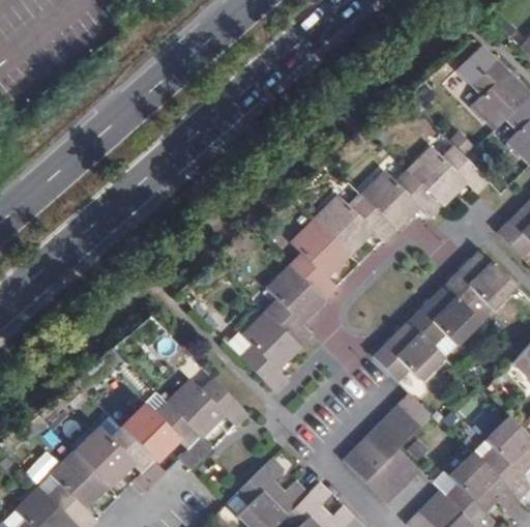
[(529,36),(521,46),(529,55),(529,36)]
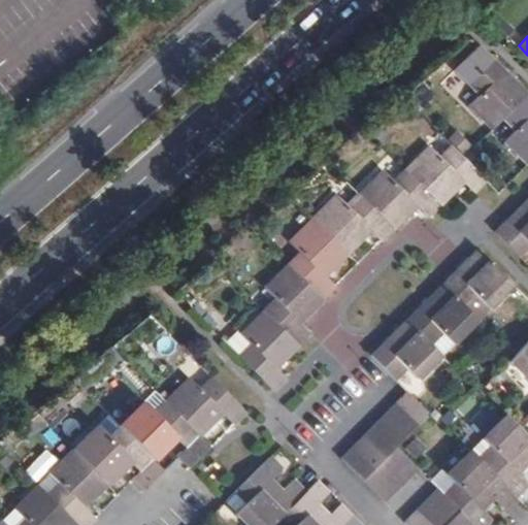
[(505,70),(493,58),(467,81),(480,94),(469,104),(492,128),(502,118),(527,92),(505,70)]
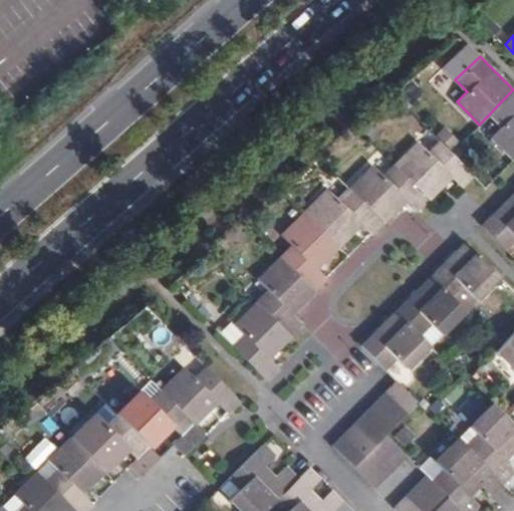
[(513,90),(513,89),(489,114),(500,125),(490,136),(512,159),(513,157),(513,90)]
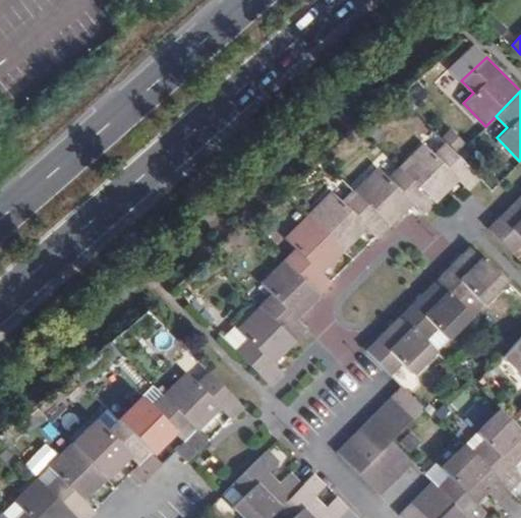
[(481,177),(457,154),(449,145),(436,157),(424,145),(402,167),(433,199),(447,186),(457,177),(469,189),(481,177)]
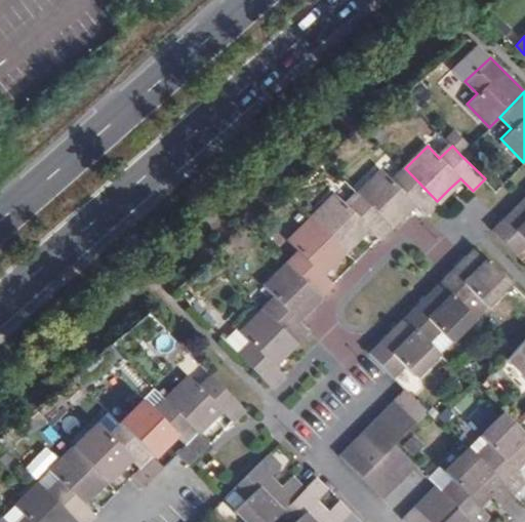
[(437,201),(405,168),(404,169),(392,182),(380,170),(358,192),(391,225),(400,215),(414,202),(425,213),(437,201)]
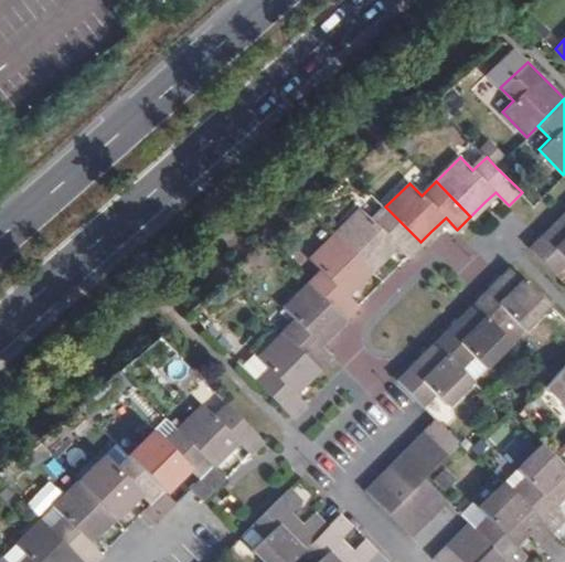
[(361,209),(336,232),(372,268),(395,245),(406,256),(420,242),(385,207),(372,220),(361,209)]
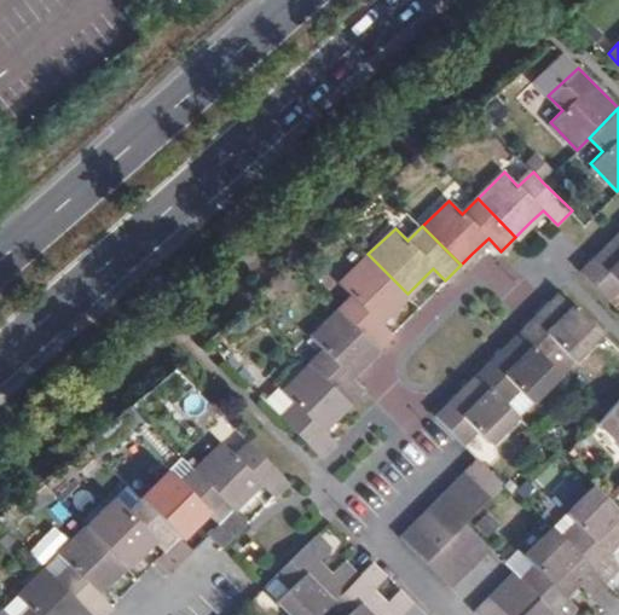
[(618,231),(602,248),(580,270),(611,300),(618,290),(618,231)]
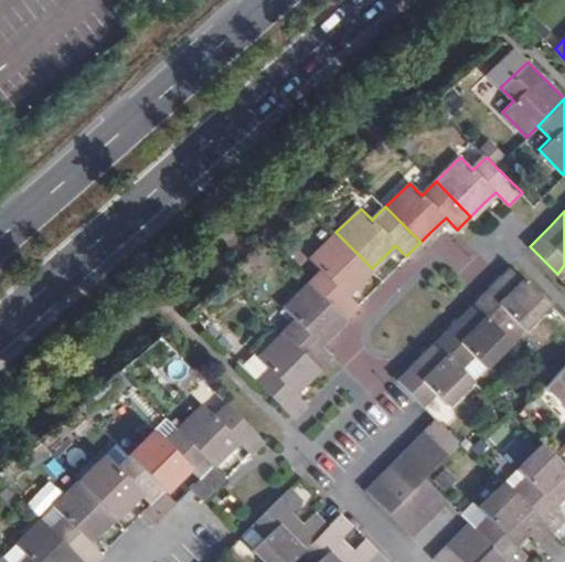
[(310,283),(345,317),(358,306),(345,294),(372,268),(336,232),(311,256),(323,271),(310,283)]
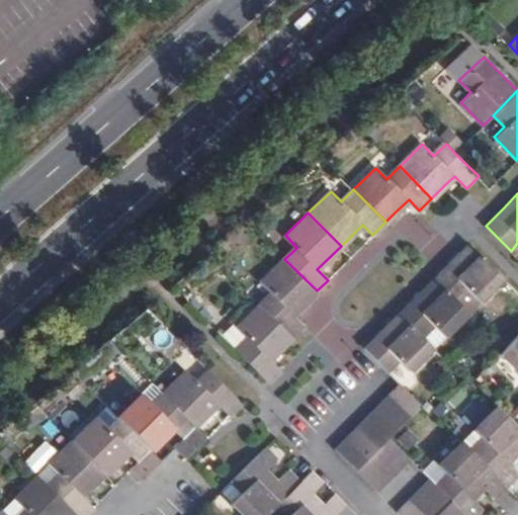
[(448,262),(434,277),(458,301),(468,291),(480,303),(505,278),(469,242),(448,262)]
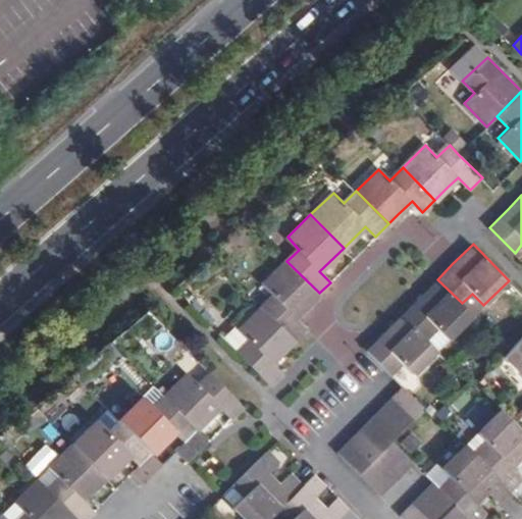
[(262,306),(295,339),(307,326),(297,316),(308,304),(319,293),(286,261),(263,284),(273,296),(262,306)]
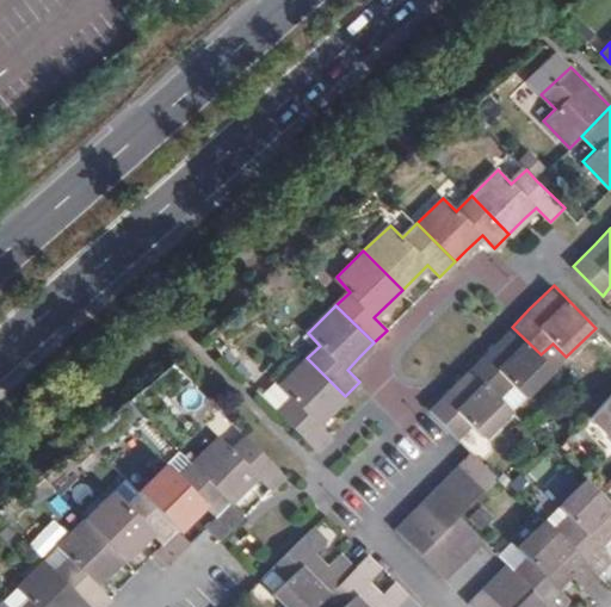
[(471,367),(499,396),(511,385),(523,398),(554,369),(541,354),(512,327),(485,354),(471,367)]
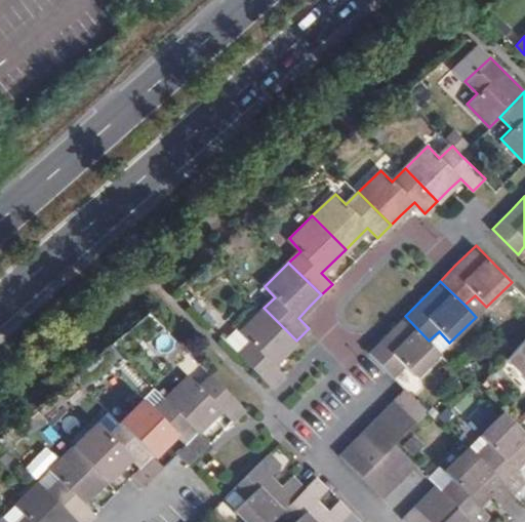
[(250,342),(239,353),(273,387),(285,374),(274,363),(296,340),(264,308),(240,330),(250,342)]
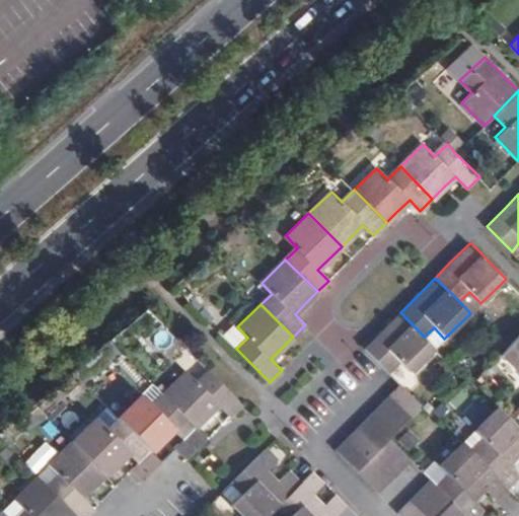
[(411,372),(435,348),(424,337),(400,312),(380,332),(365,348),(388,371),(399,361),(411,372)]
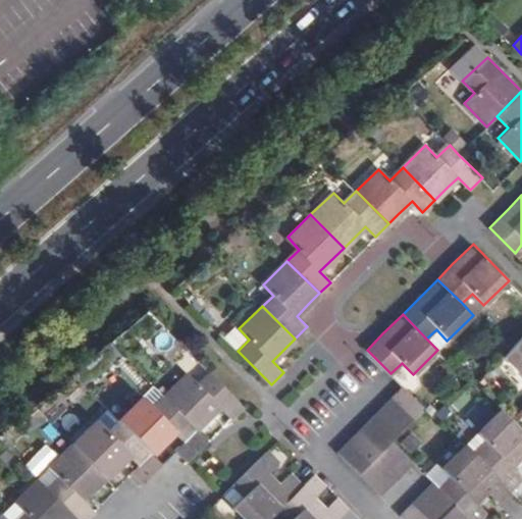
[(521,335),(506,353),(521,370),(521,335)]
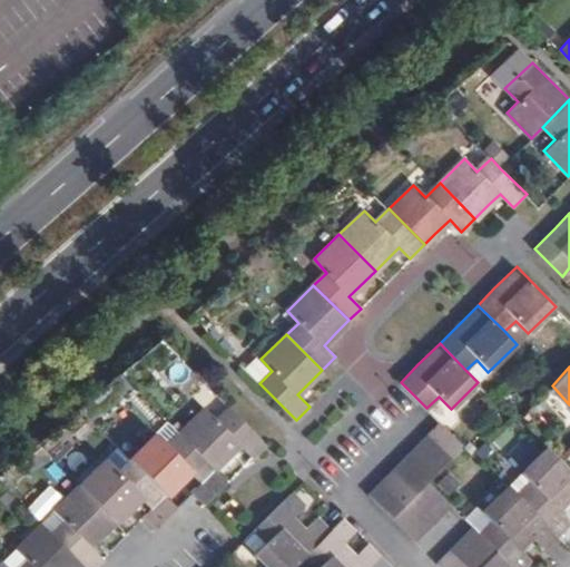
[(266,442),(231,407),(215,420),(204,409),(180,432),(215,468),(239,445),(252,456),(266,442)]
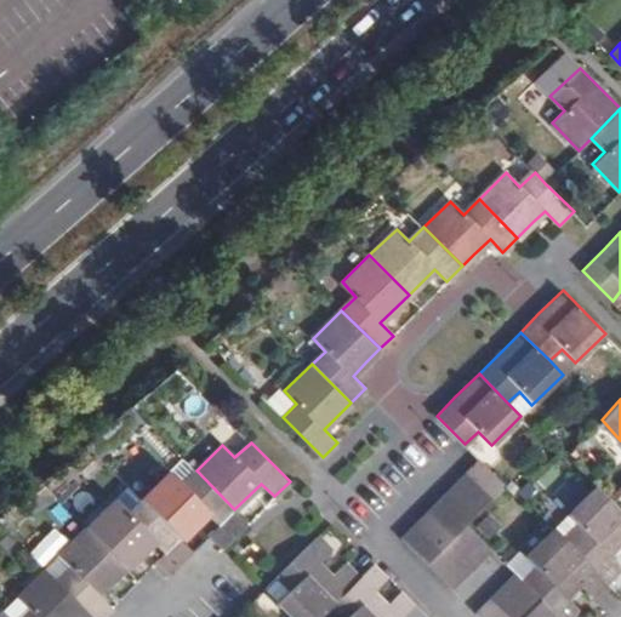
[(491,497),(505,484),(480,458),(467,472),(491,497)]
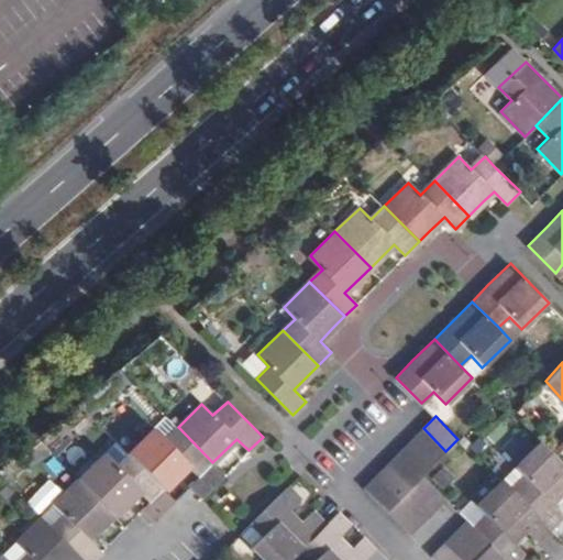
[(212,462),(178,427),(176,429),(164,441),(152,430),(129,452),(164,489),(187,467),(198,478),(190,485),(202,496),(224,474),(212,462)]
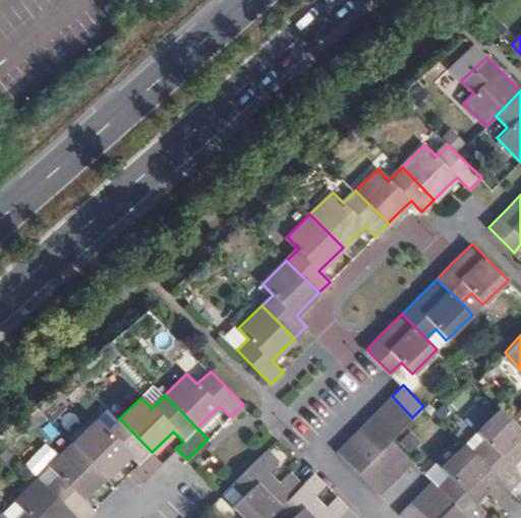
[(402,428),(412,417),(392,396),(381,407),(402,428)]
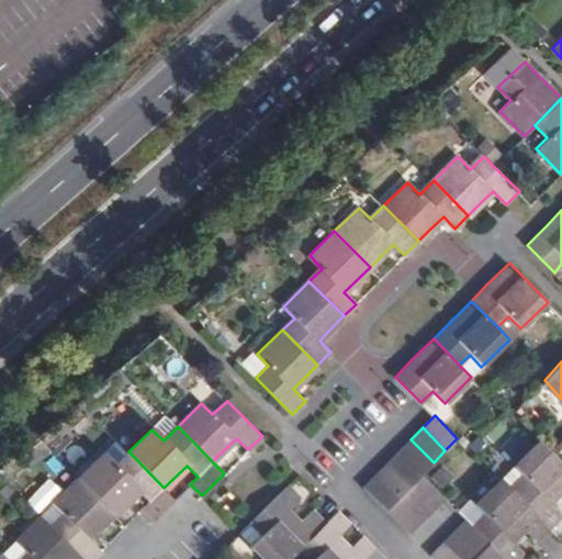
[(422,473),(434,462),(411,439),(398,450),(422,473)]
